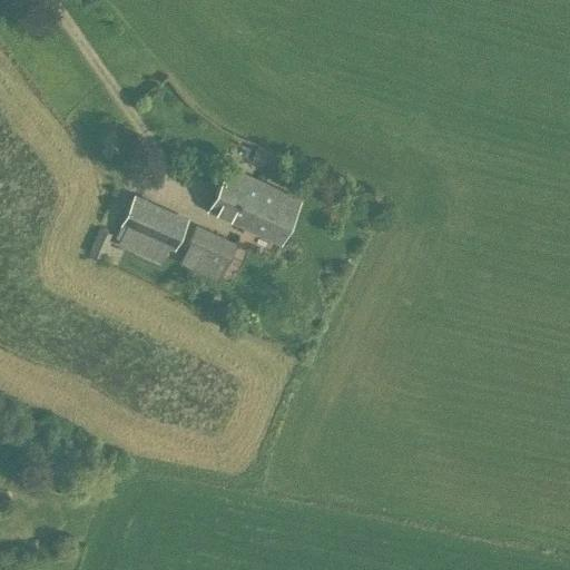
[(229,165),(213,199),(209,207),(281,242),(302,199),(229,165)]
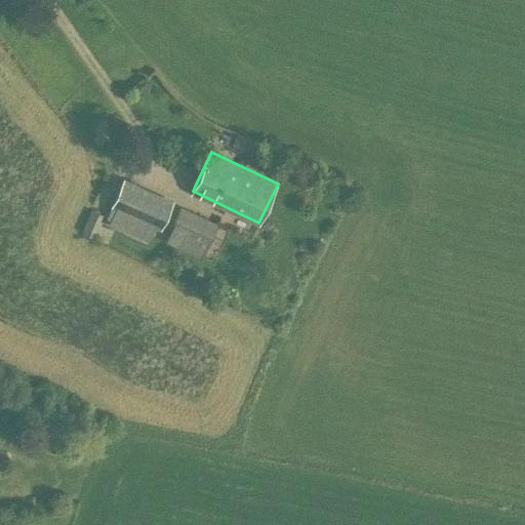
[(124,177),(110,206),(161,229),(174,200),(124,177)]
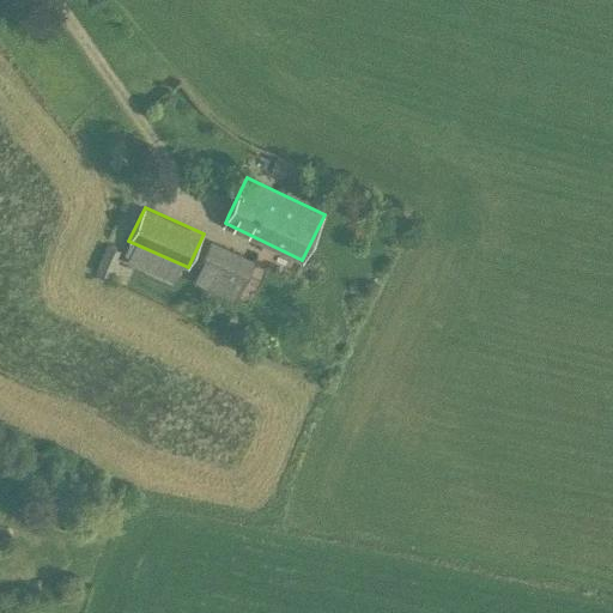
[(211,240),(199,263),(243,284),(254,260),(211,240)]
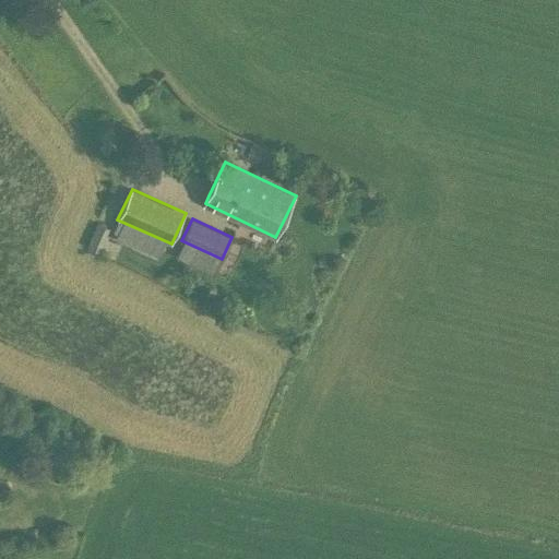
[(103,248),(111,225),(100,221),(91,244),(103,248)]
